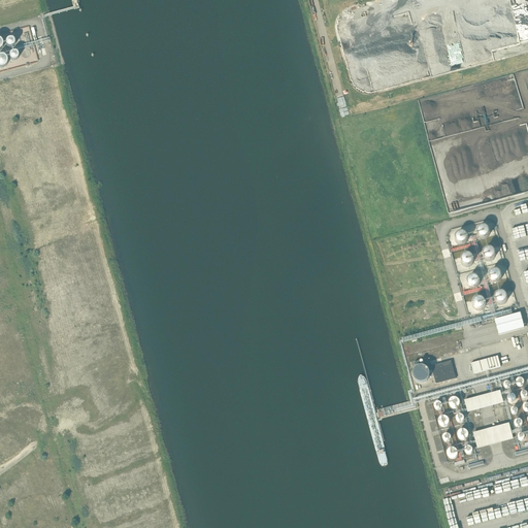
[(527,0),(504,0),(509,4),(527,11),(527,0)]
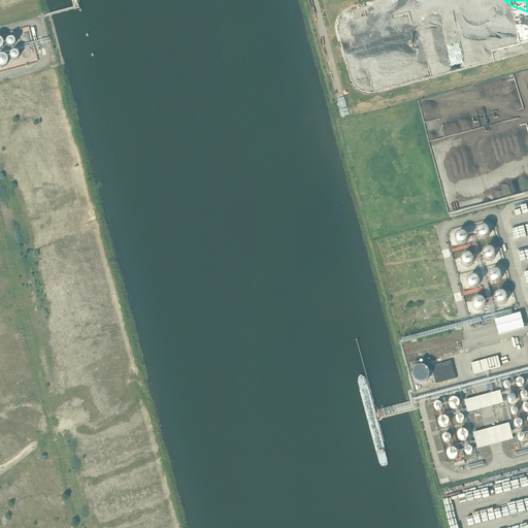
[(12,39),(10,39),(8,39),(6,41),(6,43),(6,45),(6,46),(8,48),(10,48),(12,48),(13,46),(14,45),(14,43),(13,41),(12,39)]
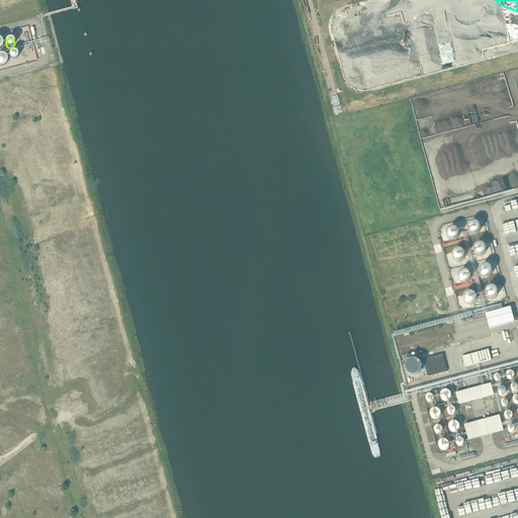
[(16,53),(14,52),(12,53),(10,54),(9,56),(9,58),(10,60),(12,61),(14,61),(16,61),(17,60),(18,58),(18,56),(17,54),(16,53)]
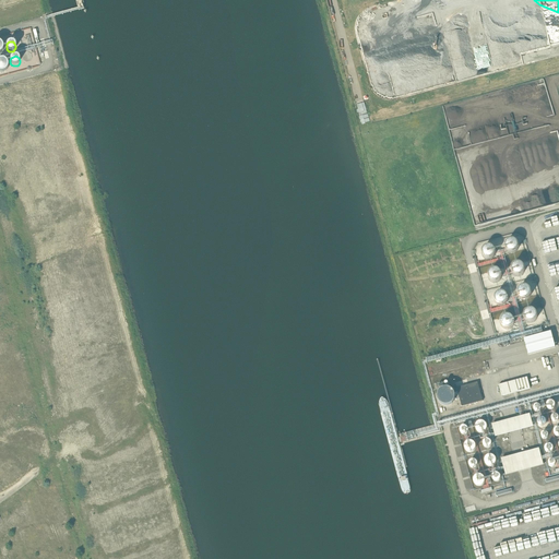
[(371,111),(367,94),(358,97),(363,114),(371,111)]
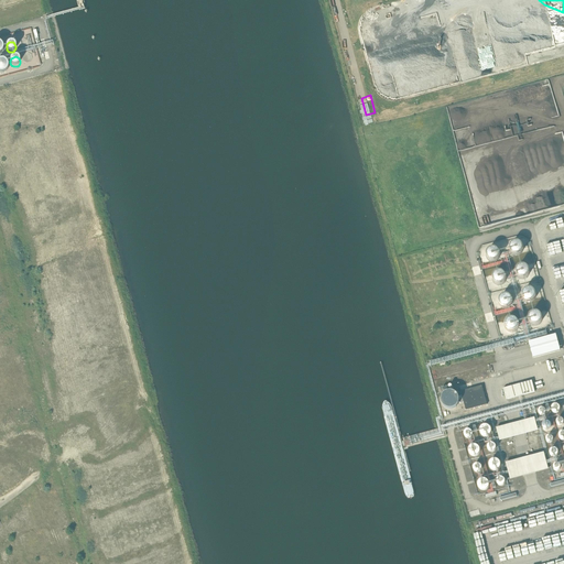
[(375,114),(367,115),(369,123),(377,122),(375,114)]
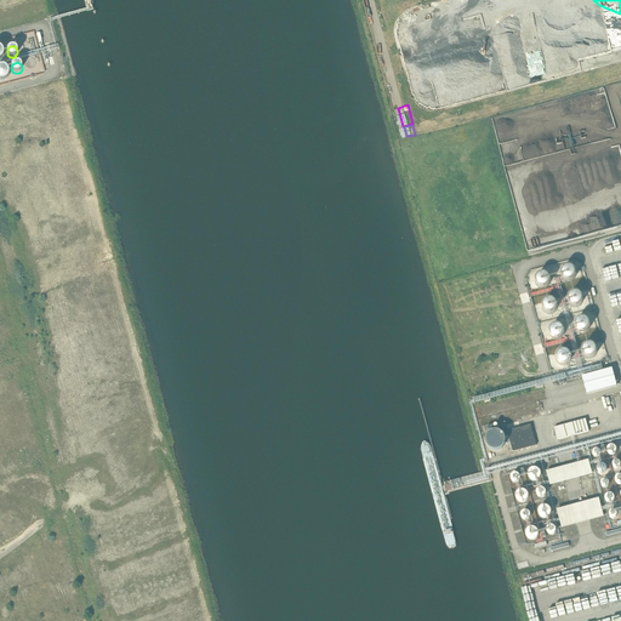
[(567,281),(569,281),(571,281),(573,280),(575,278),(576,275),(576,273),(575,271),(574,269),(571,268),(569,267),(567,268),(564,269),(562,271),(562,273),(562,275),(562,278),(564,280),(567,281)]
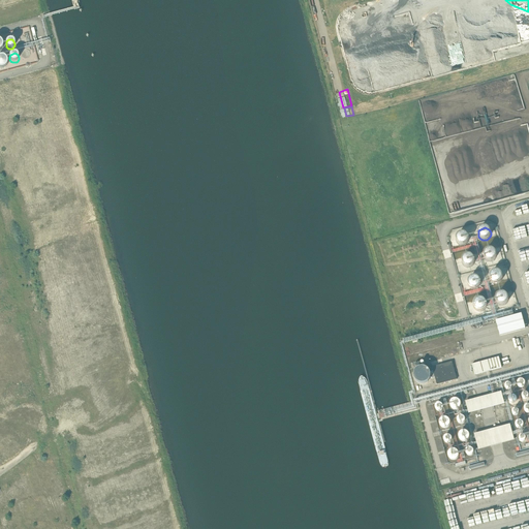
[(457,242),(458,244),(460,245),(462,246),(464,246),(466,245),(467,244),(468,242),(469,240),(468,238),(467,236),(466,235),(464,234),(462,234),(460,235),(458,236),(457,238),(457,240),(457,242)]
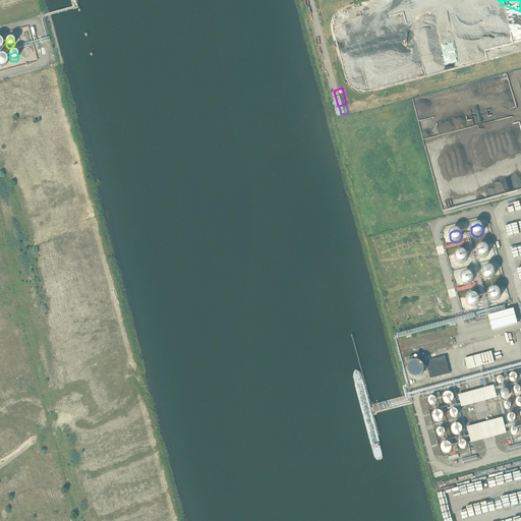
[(478,255),(479,257),(481,257),(483,257),(485,257),(487,256),(488,254),(488,252),(488,250),(487,248),(486,246),(484,246),(482,246),(480,246),(478,247),(477,249),(476,251),(477,253),(478,255)]
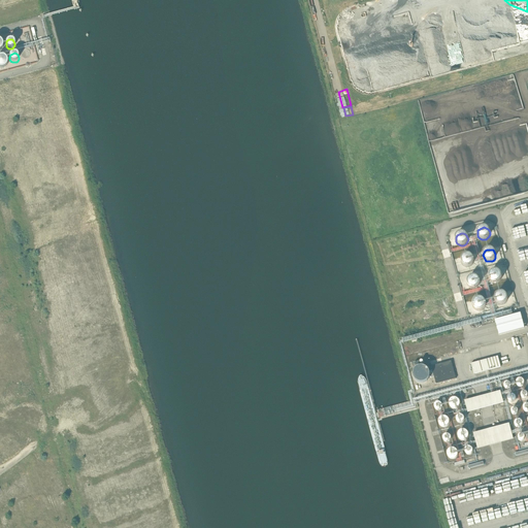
[(463,266),(465,267),(467,267),(469,267),(471,266),(472,265),(473,263),(473,261),(473,259),(472,257),(470,256),(468,255),(466,255),(464,256),(463,258),(462,260),(461,262),(462,264),(463,266)]
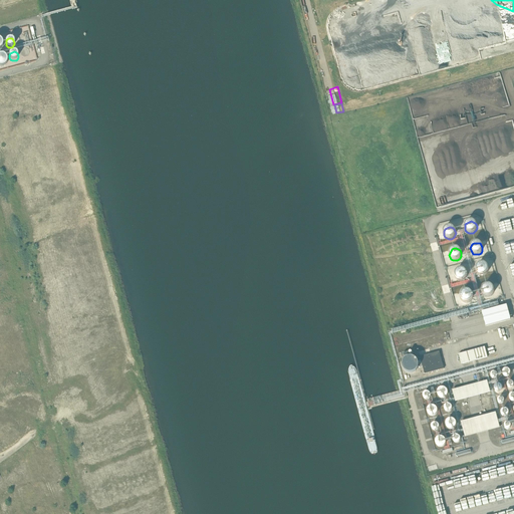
[(477,273),(479,275),(481,275),(483,275),(485,275),(487,273),(488,272),(488,270),(488,268),(487,266),(485,264),(483,264),(481,263),(479,264),(478,265),(477,267),(476,269),(477,271),(477,273)]
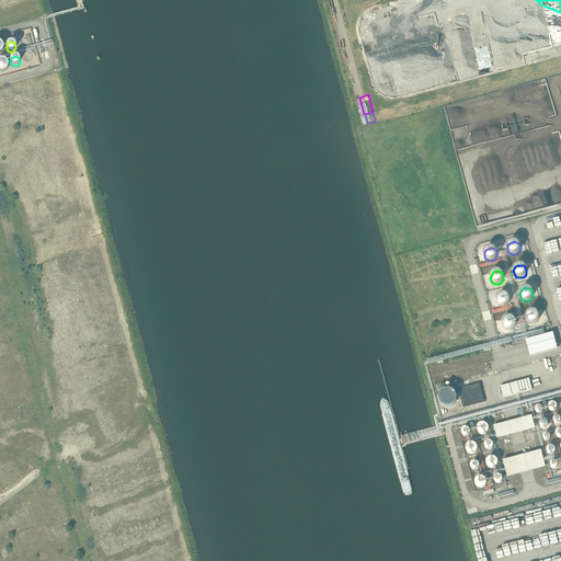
[(499,306),(501,307),(503,307),(505,307),(507,306),(508,305),(510,302),(510,300),(510,298),(507,296),(506,295),(504,294),(501,294),(500,295),(497,297),(496,299),(496,301),(497,304),(499,306)]
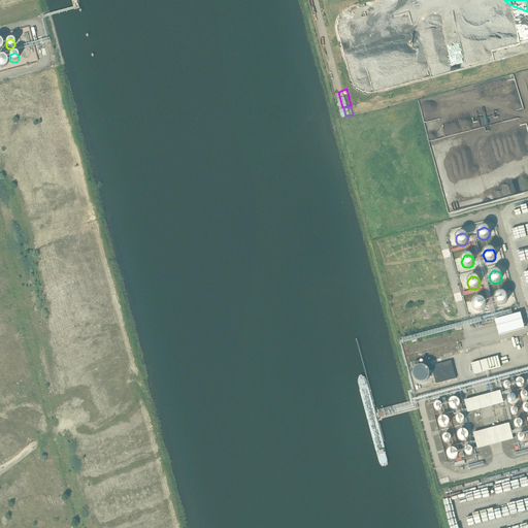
[(496,302),(498,304),(500,304),(502,305),(504,304),(505,303),(507,301),(507,299),(507,297),(506,295),(504,294),(502,293),(500,293),(498,293),(497,294),(496,296),(495,298),(495,300),(496,302)]
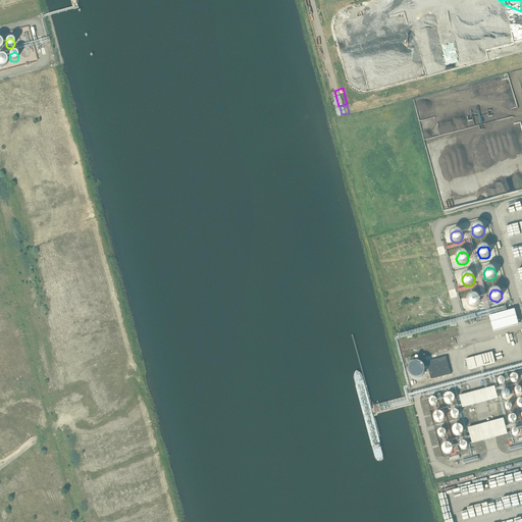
[(469,305),(471,307),(473,307),(475,307),(477,306),(479,305),(480,303),(480,301),(479,299),(478,297),(476,296),(474,295),(472,296),(470,297),(469,299),(468,301),(468,303),(469,305)]
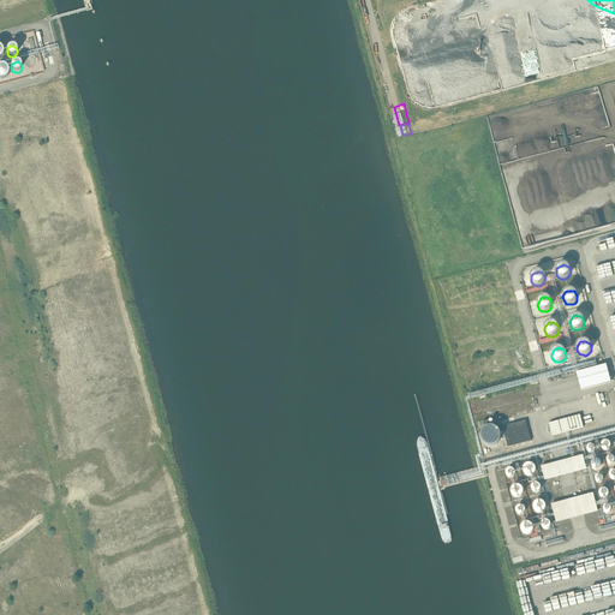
[(605,365),(575,372),(578,378),(579,386),(580,390),(610,383),(609,377),(607,370),(605,365)]
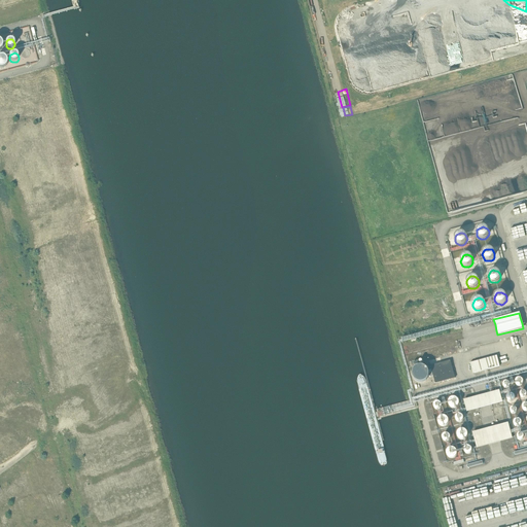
[(472,374),(499,366),(499,365),(510,363),(507,358),(498,360),(497,356),(470,363),(472,374)]
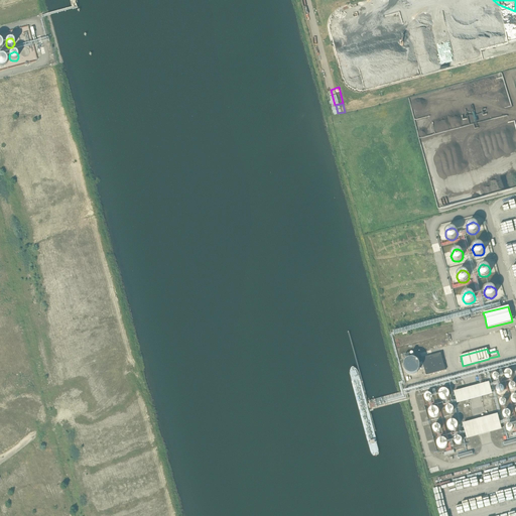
[(426,376),(445,370),(440,353),(421,358),(426,376)]
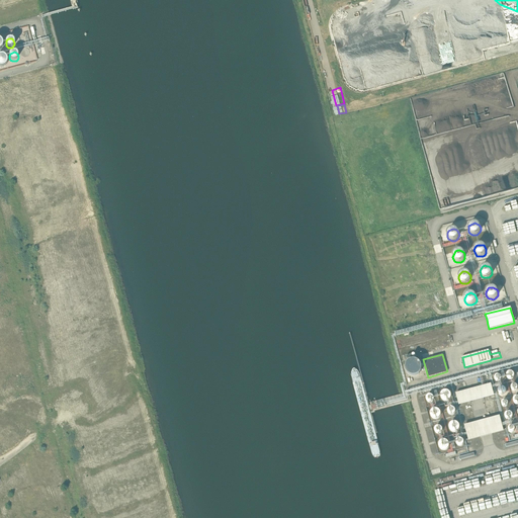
[(404,365),(404,368),(404,370),(405,373),(407,374),(409,376),(412,376),(414,376),(416,374),(418,373),(419,370),(420,368),(419,365),(418,363),(416,361),(414,360),(412,360),(409,360),(407,361),(405,363),(404,365)]
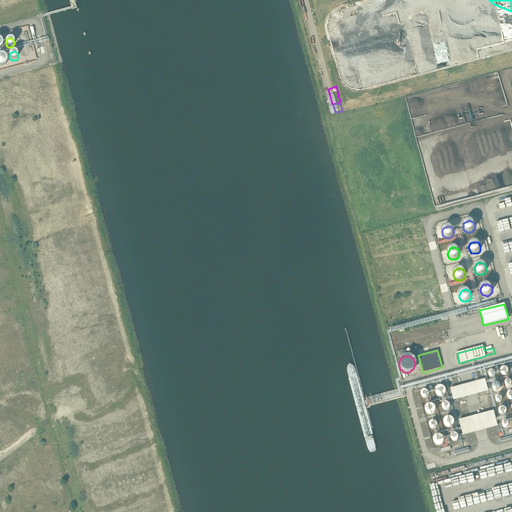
[(453,400),(466,397),(489,391),(485,379),(450,388),(453,400)]
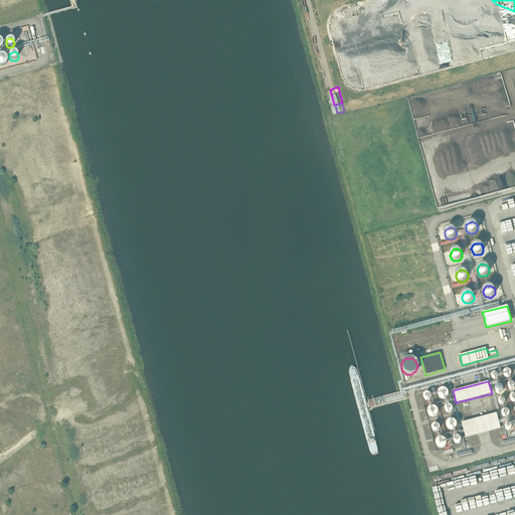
[(439,392),(439,394),(441,396),(442,397),(444,398),(447,397),(448,395),(449,394),(449,392),(448,390),(447,388),(445,388),(442,388),(441,389),(439,392)]
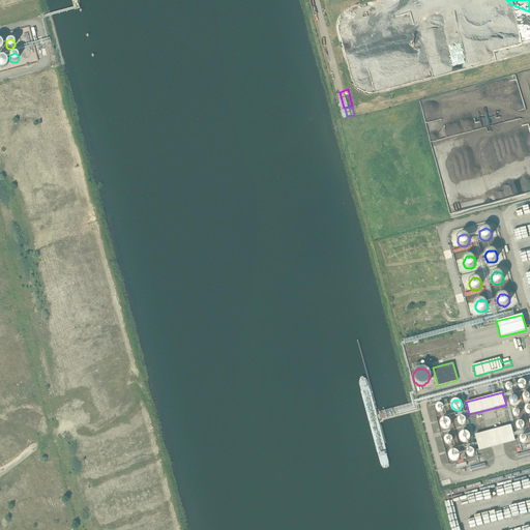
[(450,424),(451,422),(450,420),(448,418),(446,418),(444,418),(442,420),(441,422),(441,424),(442,425),(443,428),(445,429),(447,428),(449,427),(450,424)]
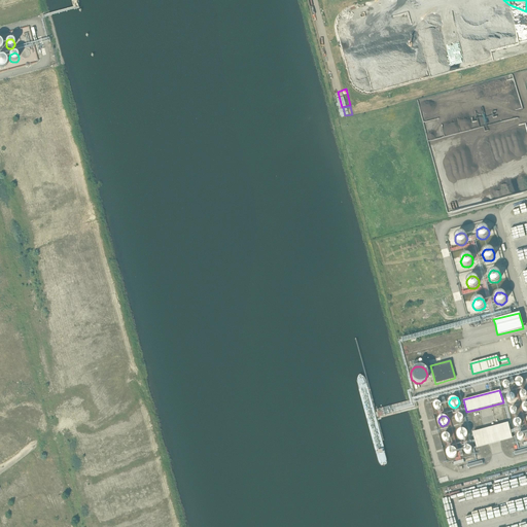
[(477,449),(489,445),(513,438),(508,423),(472,432),(477,449)]
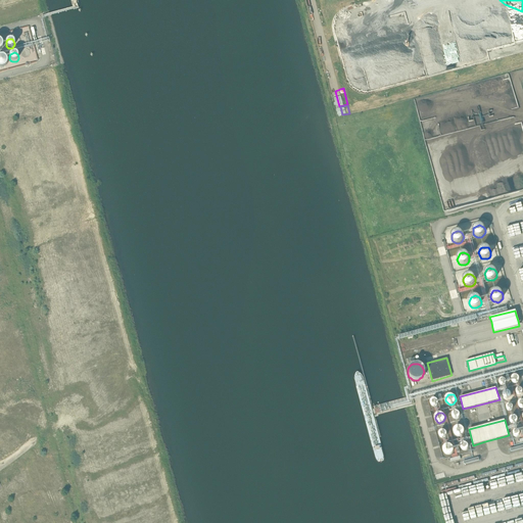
[(455,430),(455,432),(456,434),(457,435),(460,436),(462,435),(463,434),(464,432),(464,430),(463,428),(462,427),(460,426),(458,426),(456,428),(455,430)]
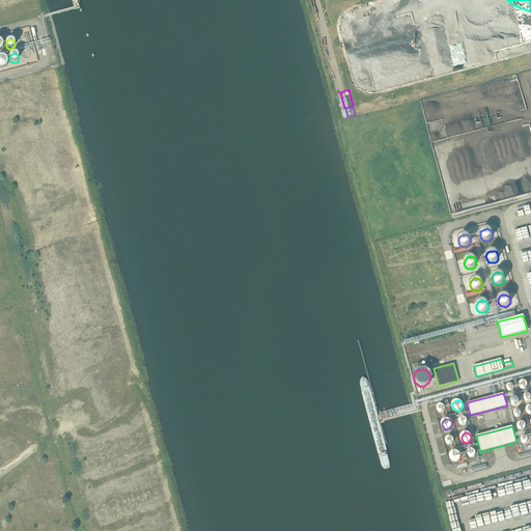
[(460,457),(460,455),(459,453),(458,451),(455,451),(453,451),(451,452),(450,454),(450,456),(451,458),(452,459),(454,460),(456,460),(458,459),(460,457)]
